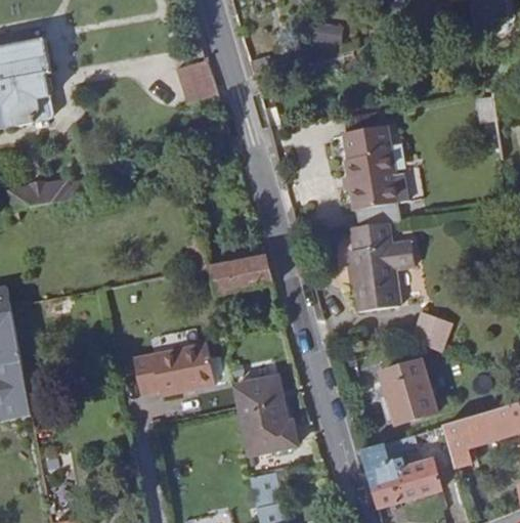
[(467,0),(471,24),(490,20),(486,0),(467,0)]
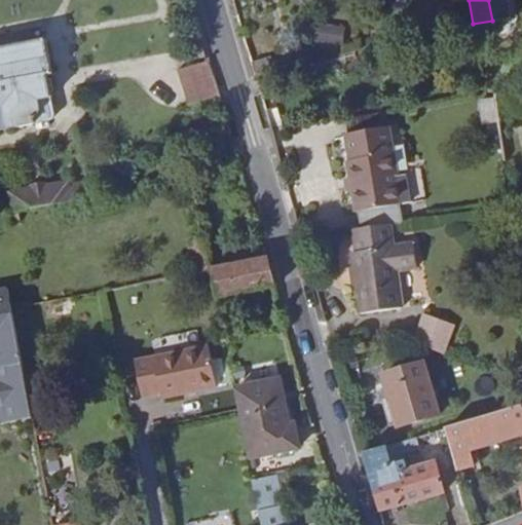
[(473,24),(474,34),(493,31),(492,21),(473,24)]
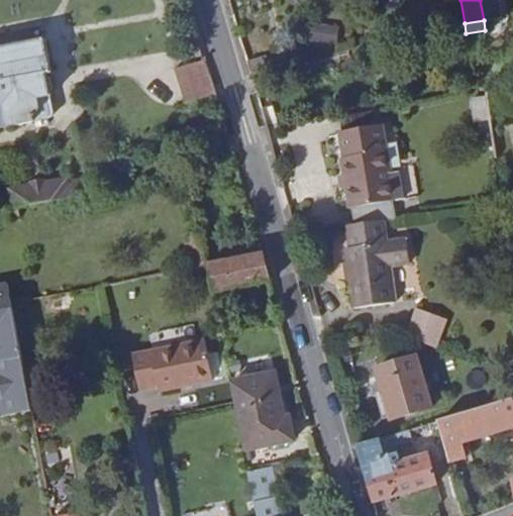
[(332,42),(333,26),(313,26),(312,42),(332,42)]
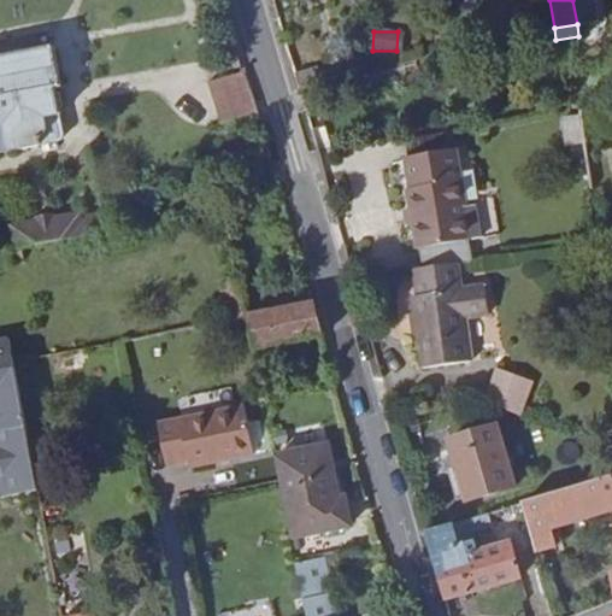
[(53,45),(0,54),(0,148),(58,139),(63,133),(58,113),(60,111),(56,86),(60,84),(53,45)]
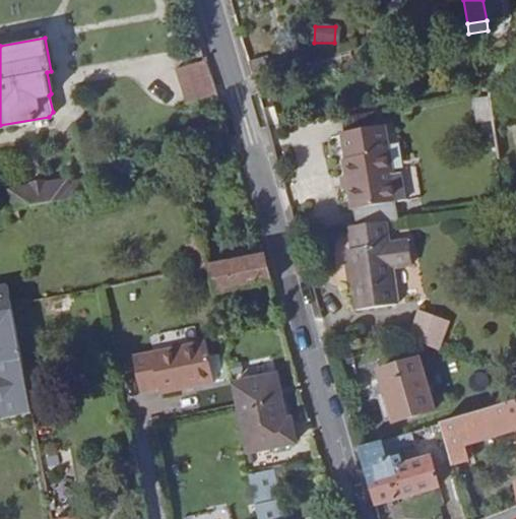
[(183,102),(214,92),(204,61),(174,69),(183,102)]
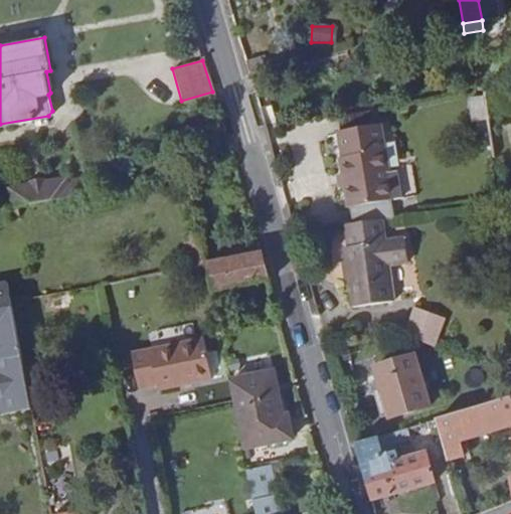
[(485,114),(482,93),(471,95),(473,116),(485,114)]
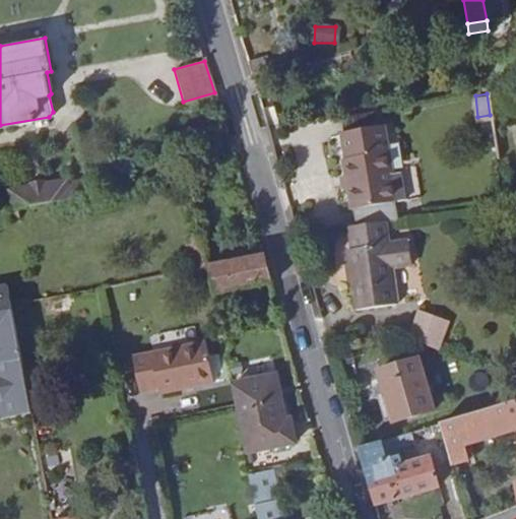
[(393,200),(384,123),(343,129),(347,156),(343,157),(349,205),(393,200)]
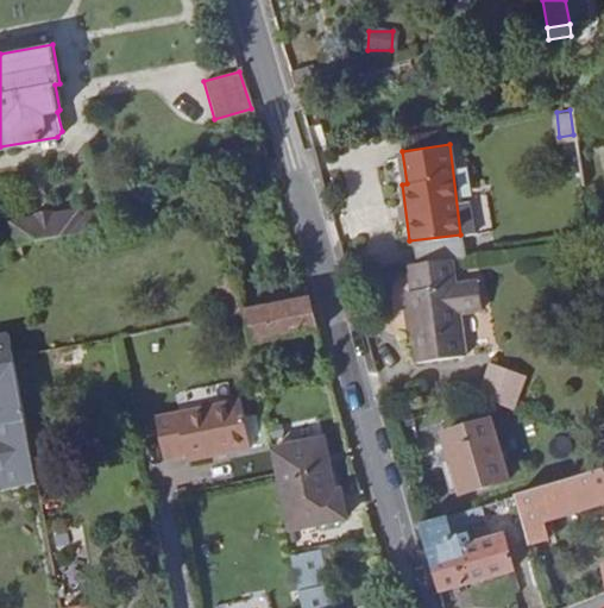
[(61,236),(102,227),(99,210),(79,213),(77,208),(56,213),(61,236)]
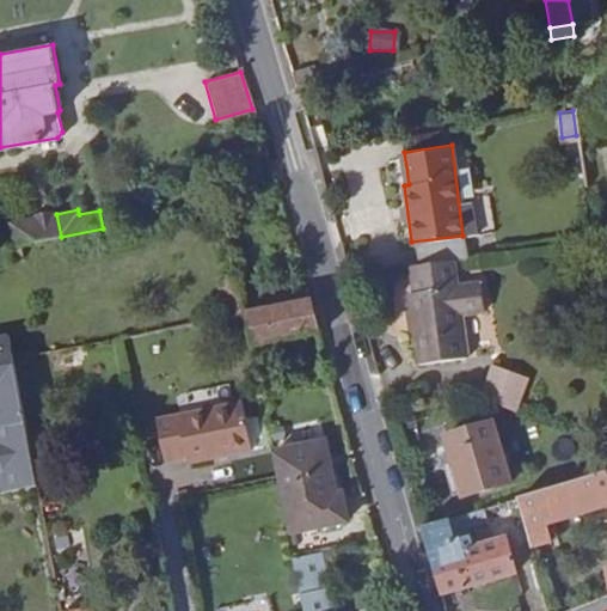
[(46,239),(61,237),(56,214),(30,218),(35,240),(46,239)]
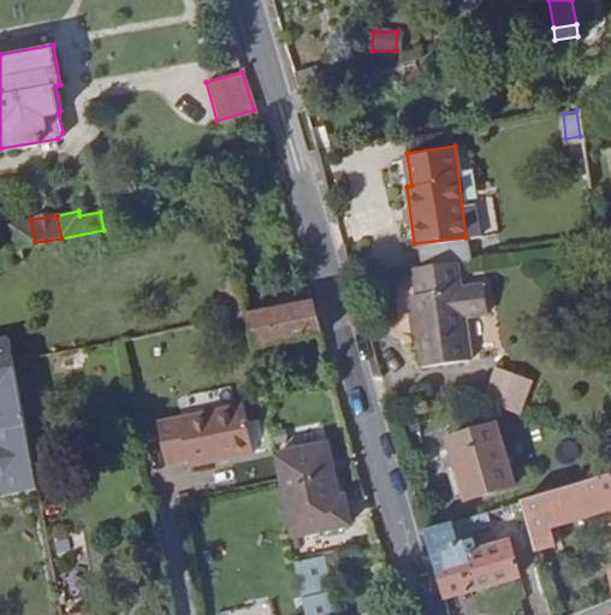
[(9,224),(13,247),(19,246),(35,242),(30,219),(9,224)]
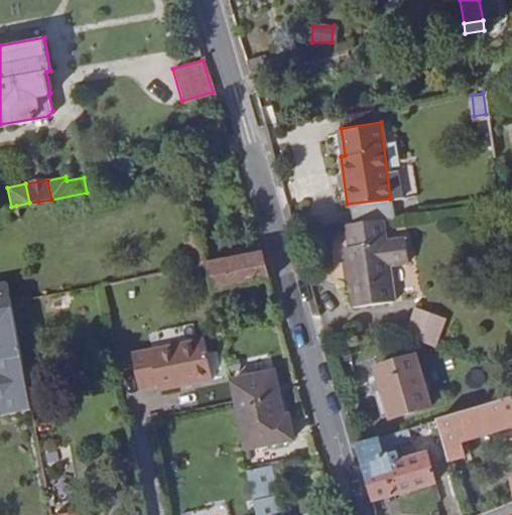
[(0,220),(14,218),(11,207),(0,209),(0,220)]
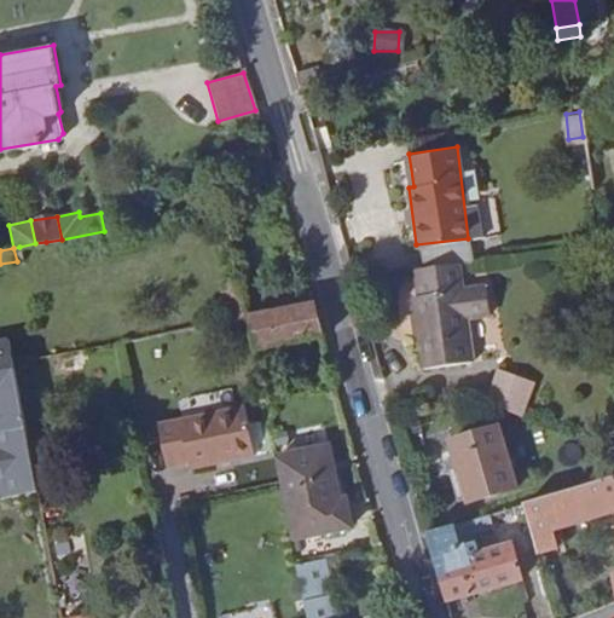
[(456,260),(413,265),(417,293),(411,294),(421,364),(468,361),(463,313),(486,311),(482,283),(459,286),(456,260)]
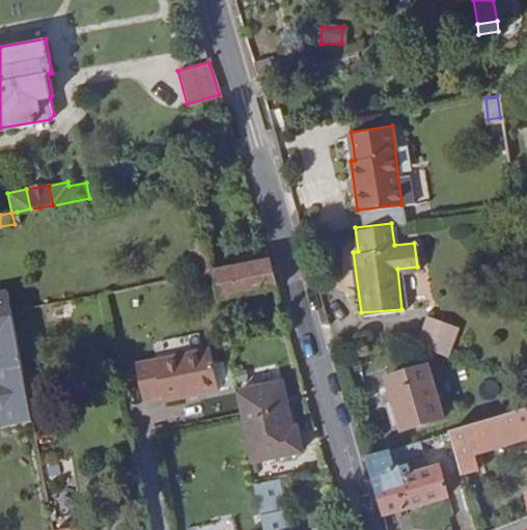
[(207,247),(206,240),(189,243),(195,275),(212,273),(207,247)]
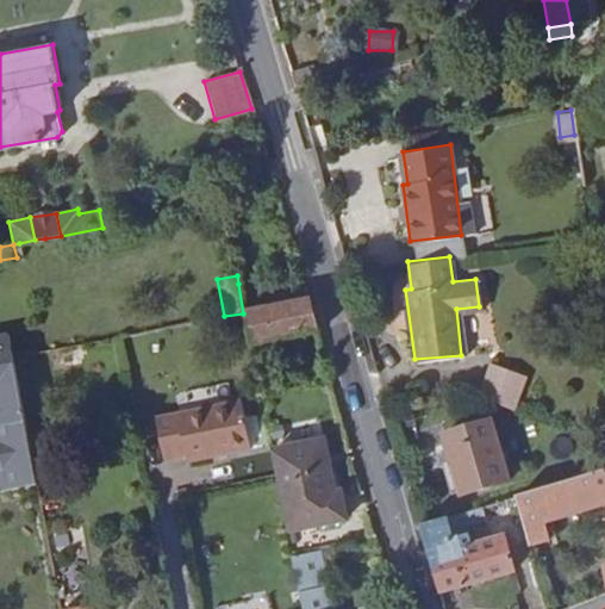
[(313,328),(306,302),(270,308),(264,278),(238,284),(243,314),(249,341),(255,340),(313,328)]
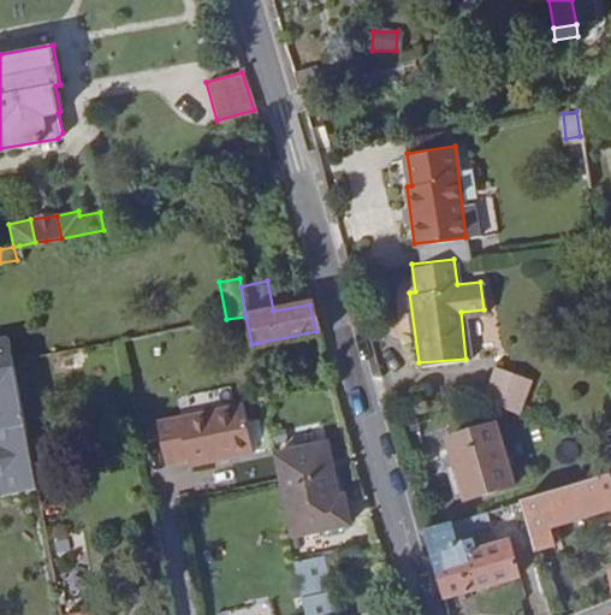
[(7,342),(0,343),(0,495),(36,489),(11,359),(7,342)]
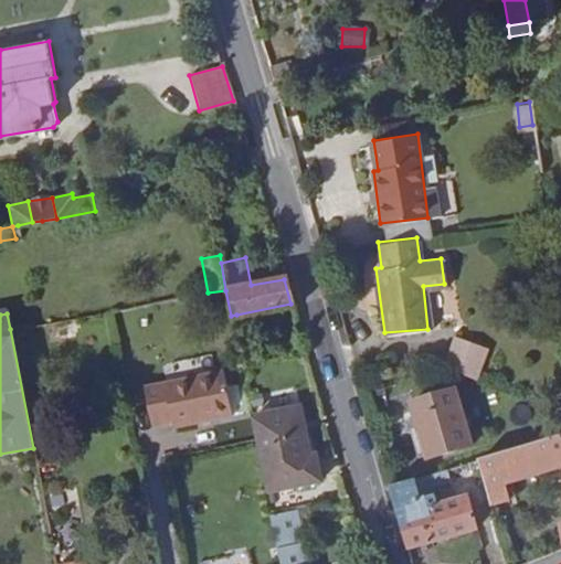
[(452,338),(441,366),(469,378),(480,350),(452,338)]
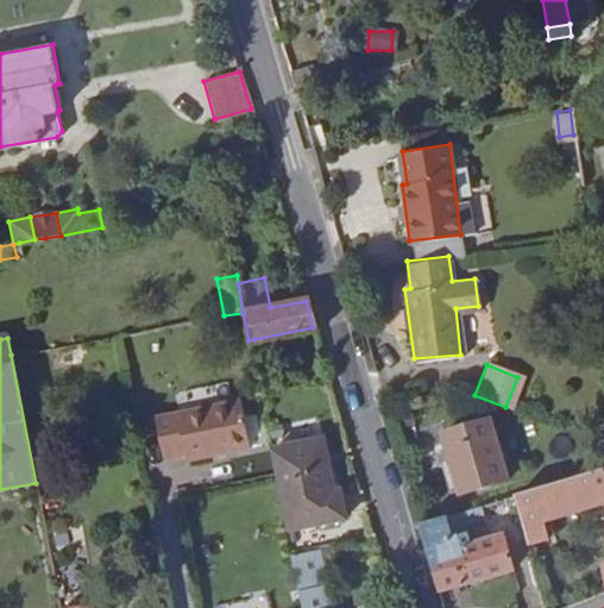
[(249,445),(240,399),(157,413),(163,453),(184,447),(186,457),(249,445)]
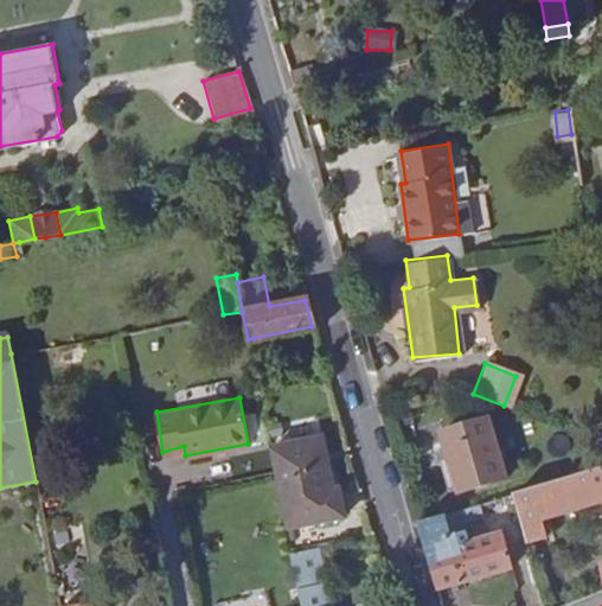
[(505,478),(487,418),(439,432),(456,492),(505,478)]
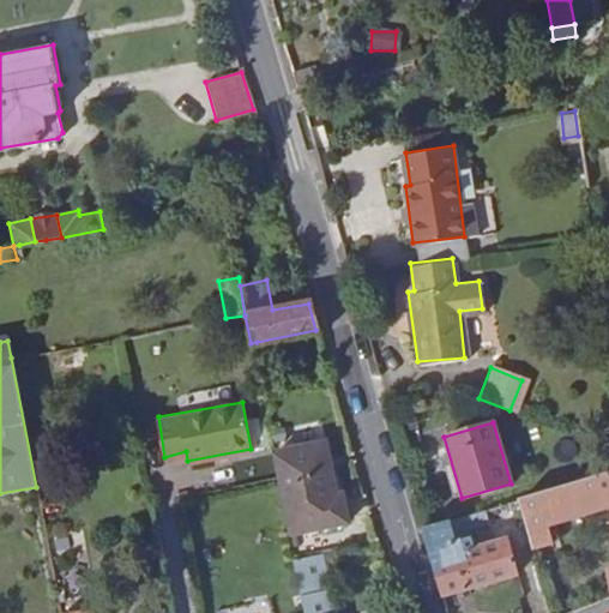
[(324,442),(272,452),(277,478),(288,533),(347,522),(342,494),(335,494),(324,442)]
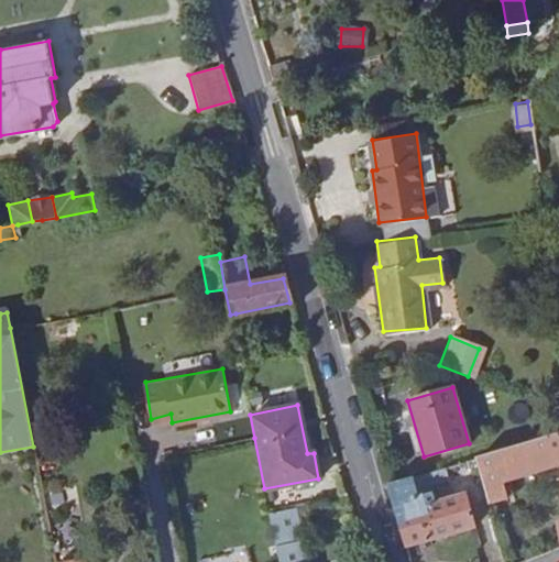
[(558,432),(546,437),(474,458),(484,495),(488,503),(506,499),(501,478),(558,463),(558,516),(552,517),(558,543),(558,432)]
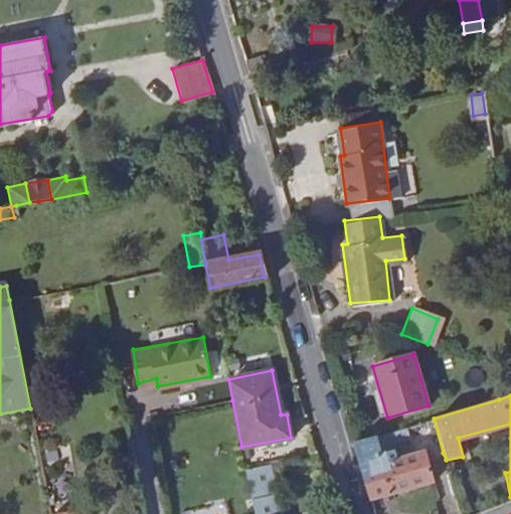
[(434,418),(424,420),(427,433),(433,455),(443,453),(434,418)]
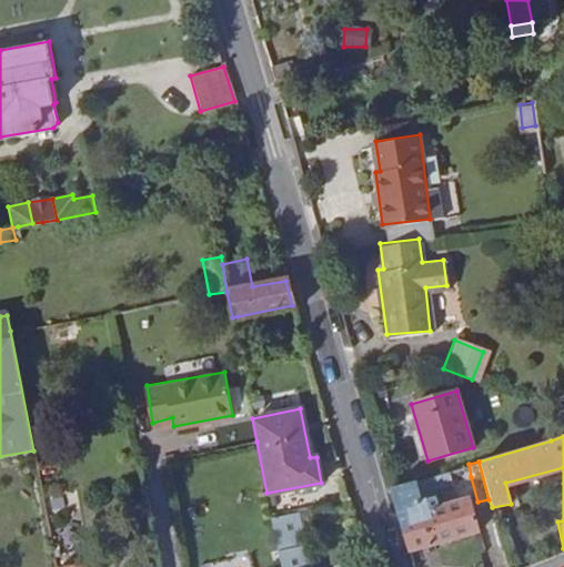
[(469,464),(390,487),(408,550),(477,532),(467,499),(437,506),(434,496),(420,499),(419,492),(432,487),(471,477),(469,464)]
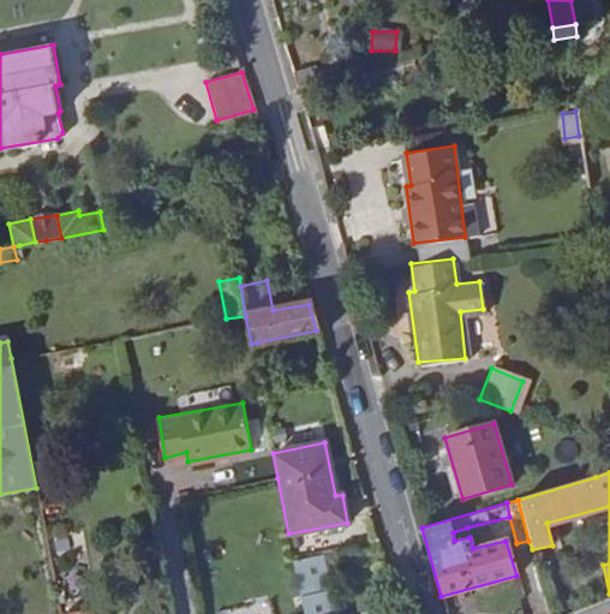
[(454,541),(470,537),(467,528),(453,532),(454,541)]
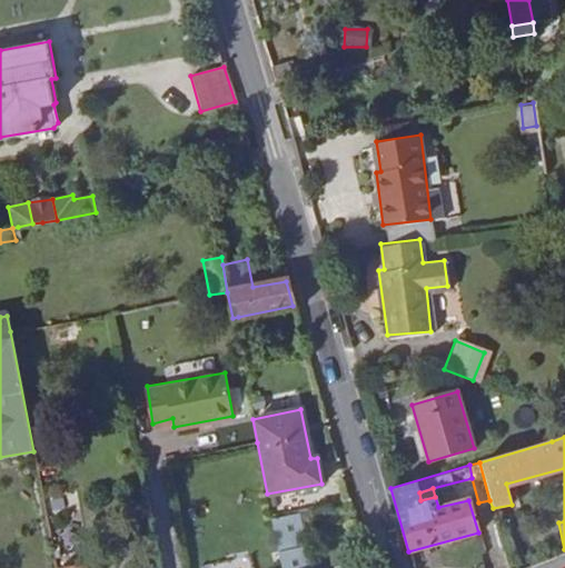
[(452,547),(458,566),(502,549),(494,531),(452,547)]
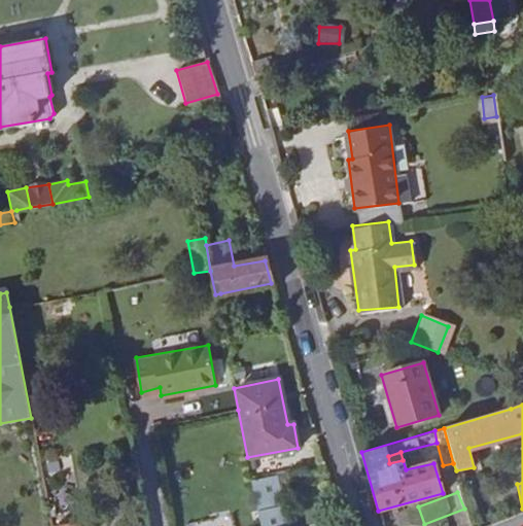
[(425,525),(471,525),(464,509),(424,524),(425,525)]
